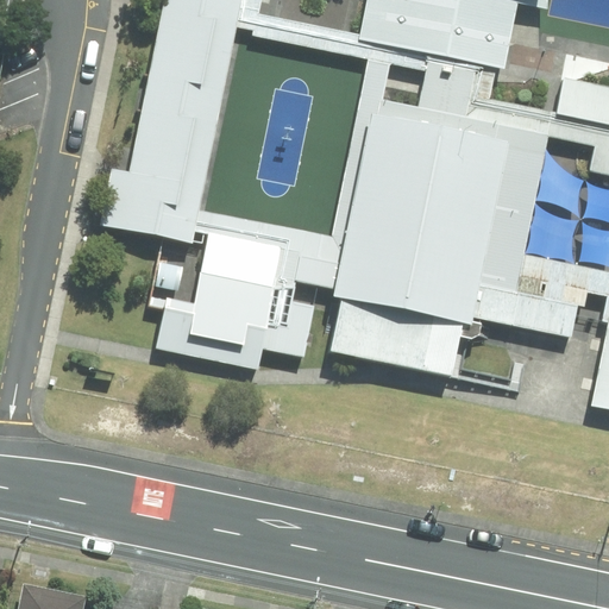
[(242,0),(165,0),(130,175),(112,171),(100,228),(193,246),(242,0)]
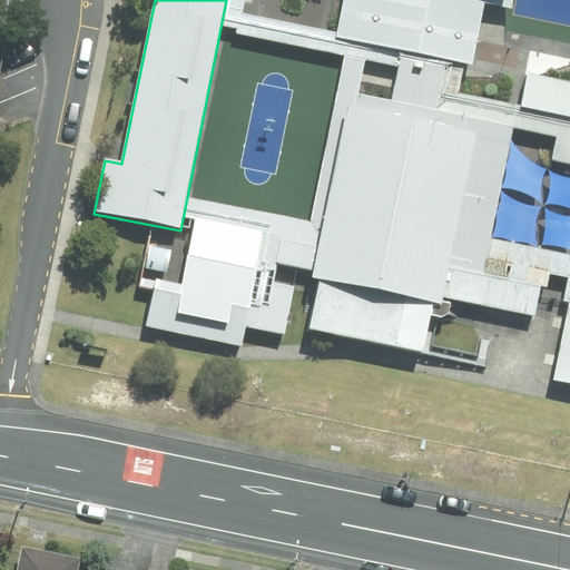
[(338,0),(328,51),(464,79),(478,17),(503,22),(508,0),(338,0)]
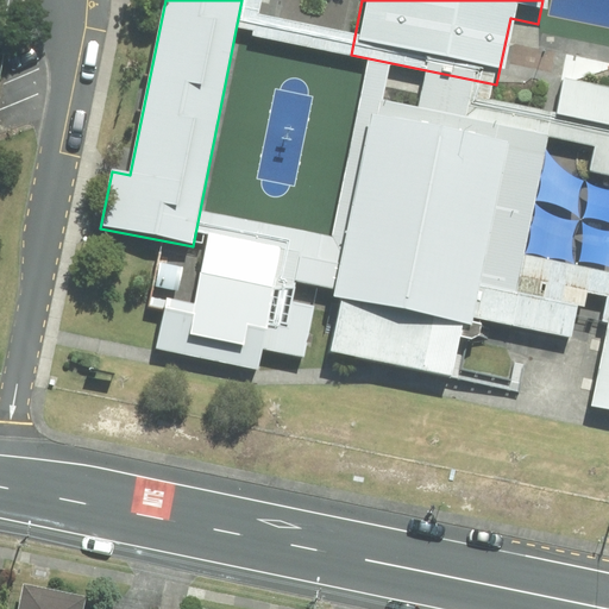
[(608,88),(563,80),(556,118),(608,129),(608,306),(589,405),(608,408),(608,88)]
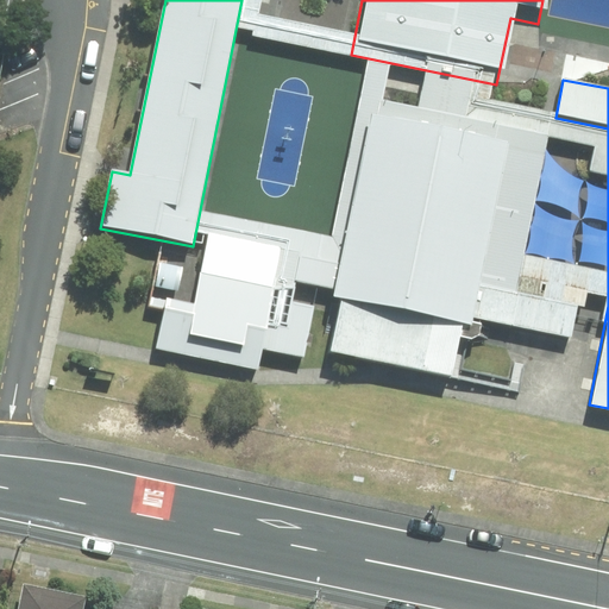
[(338,290),(326,351),(451,377),(464,318),(572,340),(579,307),(481,286),(509,145),(372,117),(340,268),(300,259),(295,281),(338,290)]
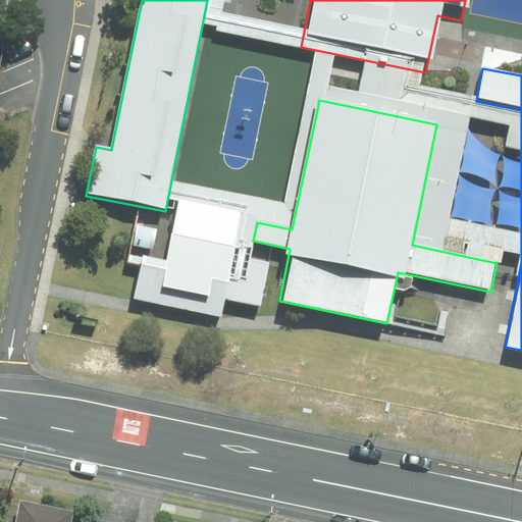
[(157,228),(137,225),(134,248),(155,250),(157,228)]
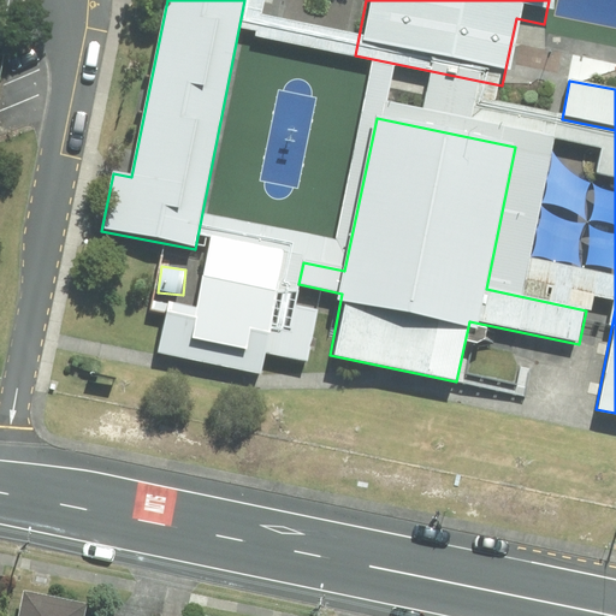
[(279,295),(201,279),(193,321),(166,318),(160,354),(189,359),(193,339),(267,354),(279,295)]
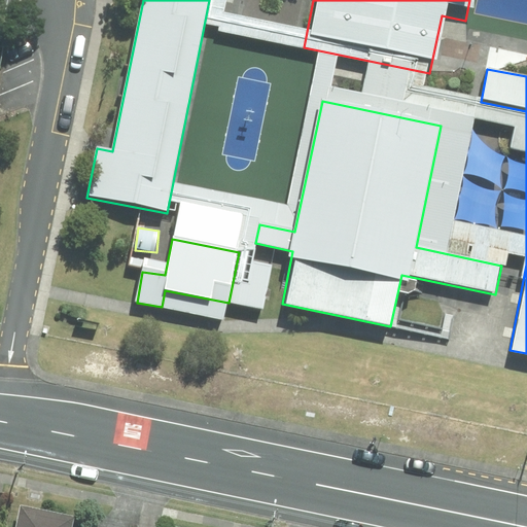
[(70,526),(73,517),(21,505),(16,526),(70,526)]
